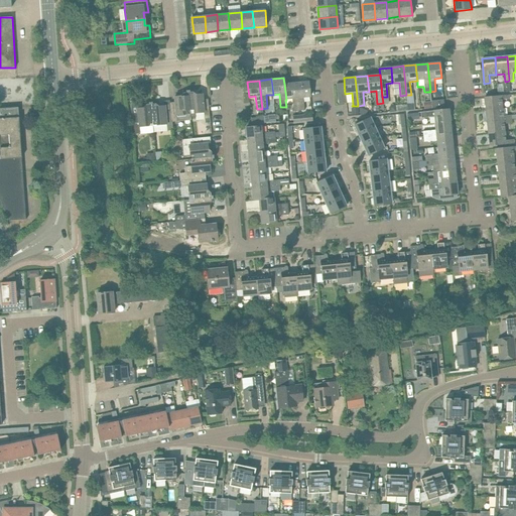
[(308,82),(295,83),(298,111),(304,110),(303,98),(310,97),(308,82)]
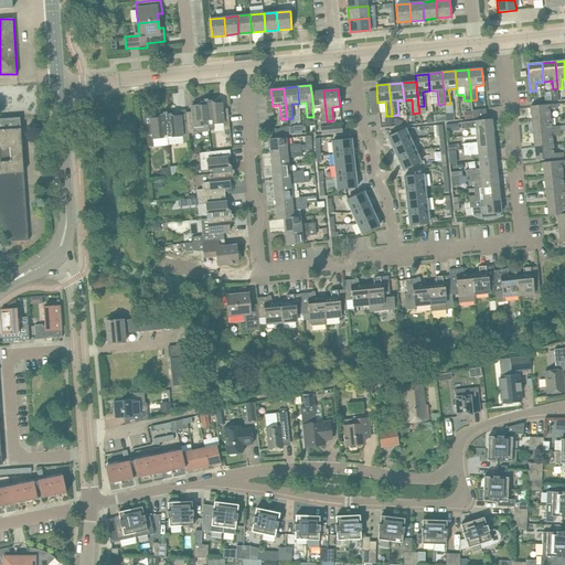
[(323,91),(311,92),(313,109),(320,108),(321,123),(327,121),(323,91)]
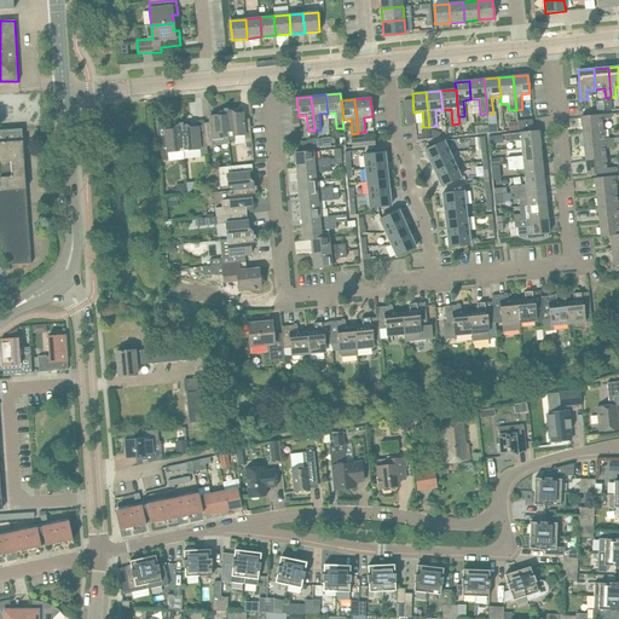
[(233,140),(232,136),(244,134),(244,143),(252,142),(249,119),(243,120),(243,113),(235,114),(232,111),(232,108),(225,109),(229,140),(233,140)]
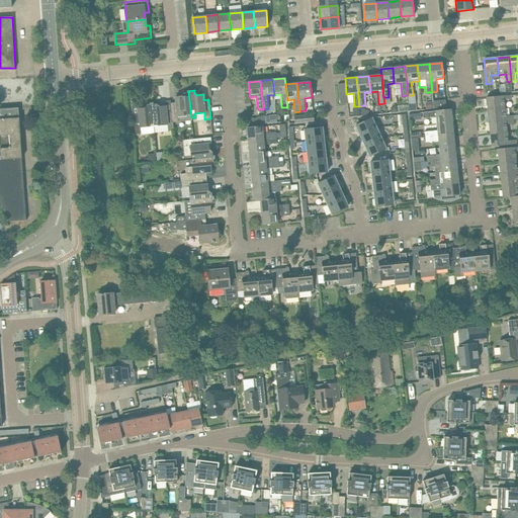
[(191,117),(188,91),(183,91),(183,94),(181,97),(175,97),(175,102),(170,103),(171,111),(173,131),(173,122),(178,122),(177,115),(186,114),(187,118),(191,117)]
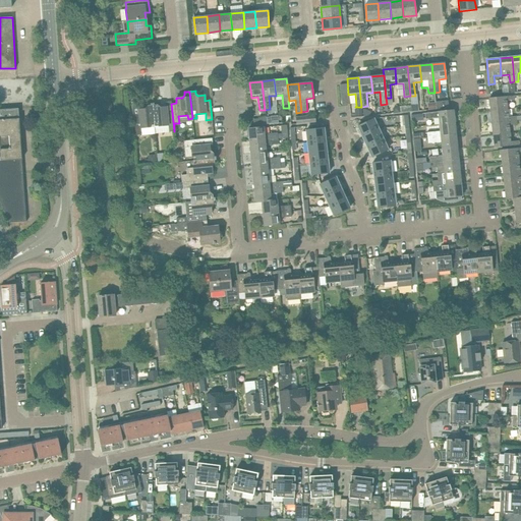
[(490,111),(508,109),(507,101),(515,101),(514,96),(488,98),(490,111)]
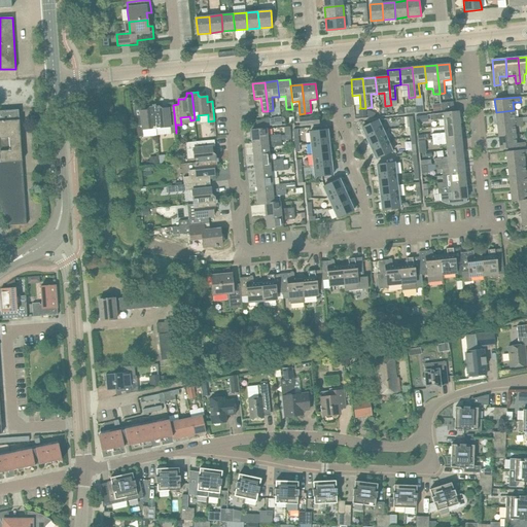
[(453,102),(441,103),(441,104),(442,110),(454,109),(453,102)]
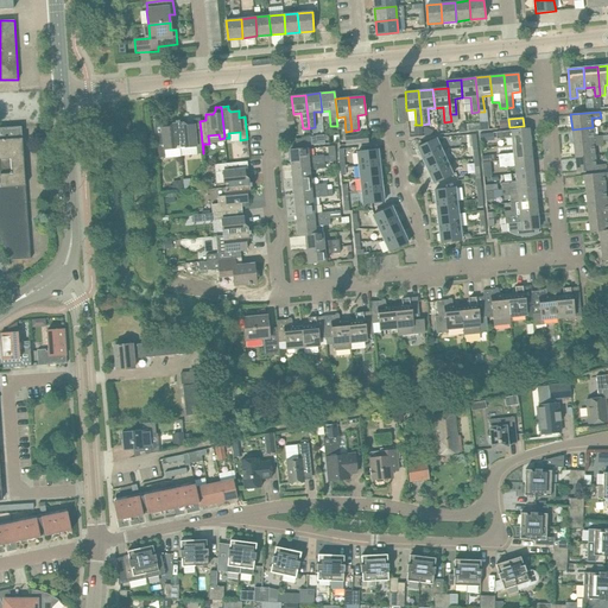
[(179,144),(177,120),(171,121),(171,125),(169,127),(162,128),(162,134),(156,135),(158,158),(165,157),(164,150),(176,149),(175,144),(179,144)]
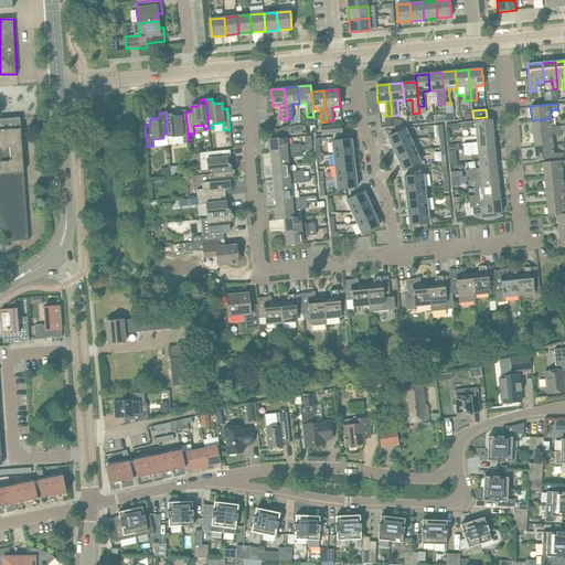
[(171,112),(164,112),(167,134),(171,132),(172,137),(182,136),(183,144),(189,142),(187,121),(181,121),(181,116),(173,117),(171,115),(171,112)]
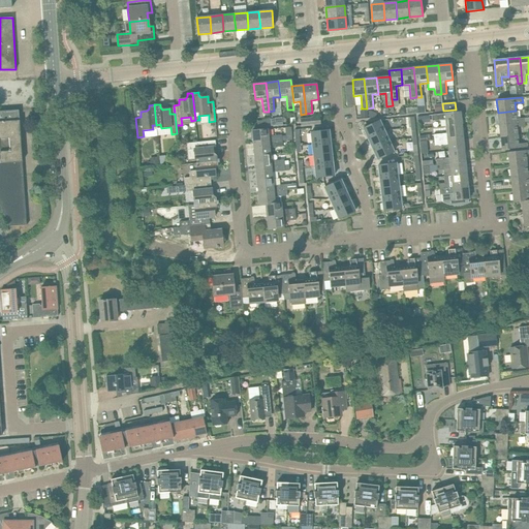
[(0,173),(23,172),(19,110),(0,111),(0,173)]
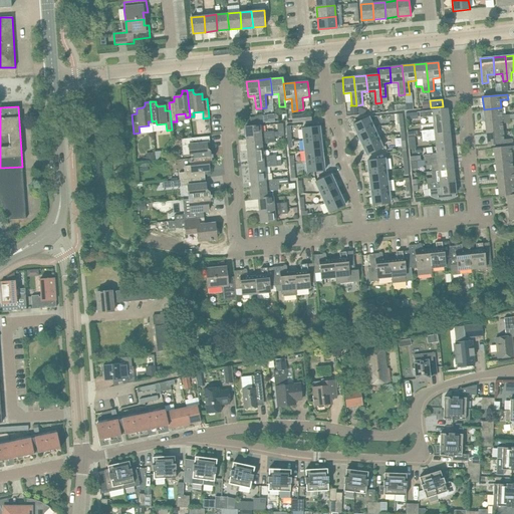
[(501,107),(484,109),(485,121),(510,119),(510,118),(509,115),(501,116),(501,107)]
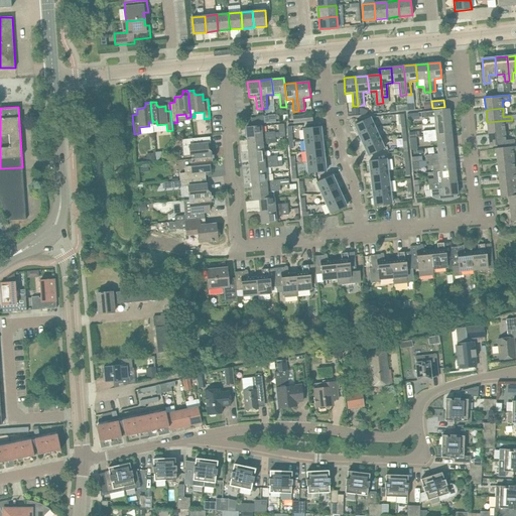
[(434,123),(450,122),(448,109),(420,112),(420,118),(433,117),(434,123)]
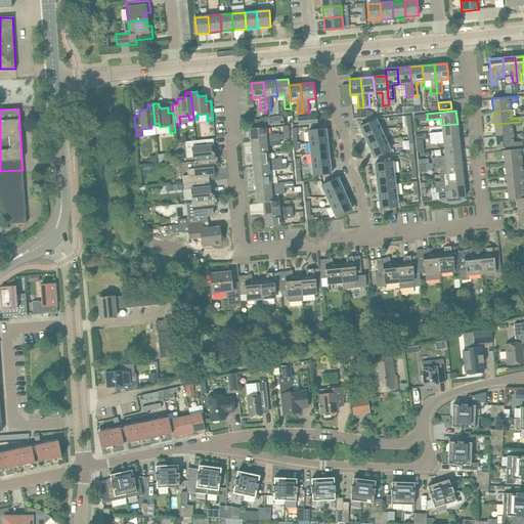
[(364,138),(381,130),(376,120),(359,127),(364,138)]
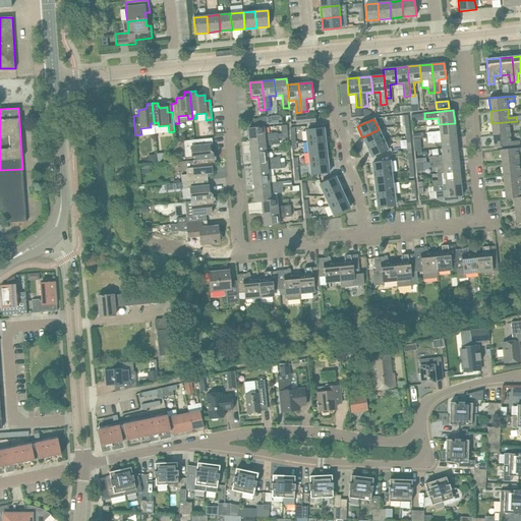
[(517,124),(517,121),(491,123),(493,135),(510,133),(509,125),(517,124)]
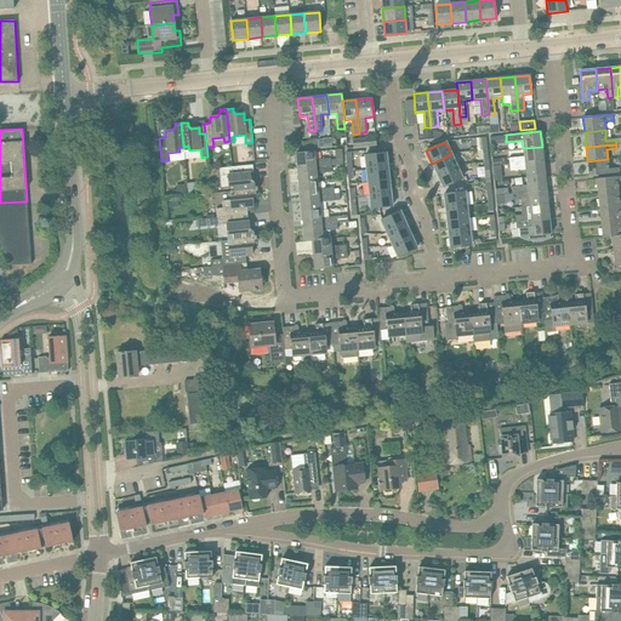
[(542,147),(523,148),(523,157),(508,158),(508,165),(543,161),(542,147)]
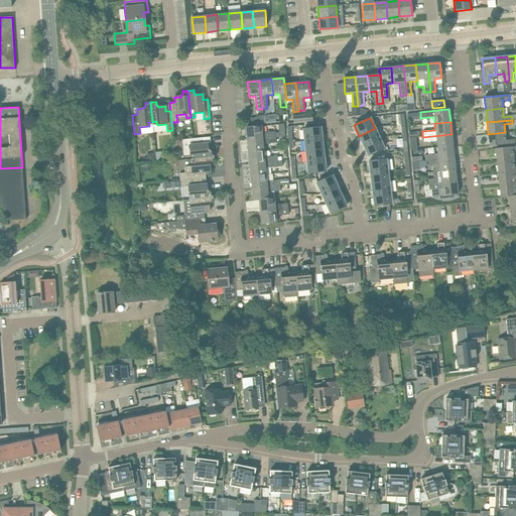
[(247,140),(274,137),(274,132),(262,134),(261,126),(246,128),(247,140)]
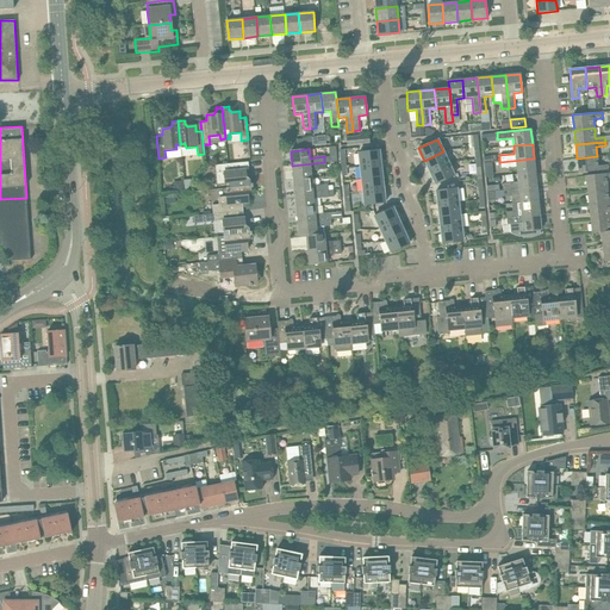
[(360,167),(380,165),(379,150),(358,153),(360,167)]
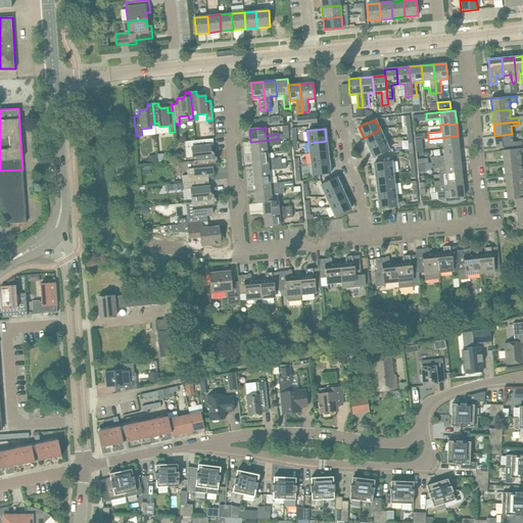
[(384,140),(380,130),(364,138),(368,147),(384,140)]
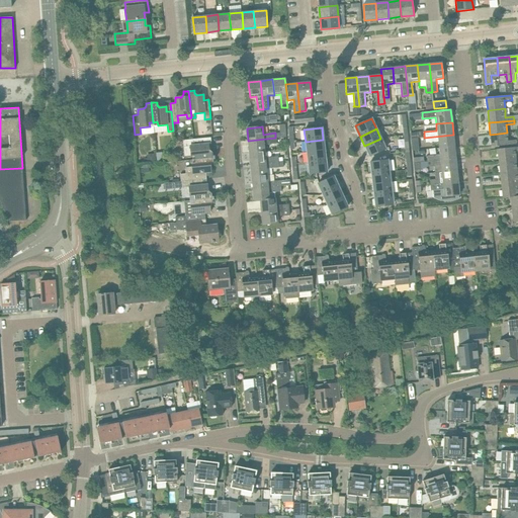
[(507,133),(490,135),(491,147),(501,146),(516,145),(516,141),(508,142),(507,133)]
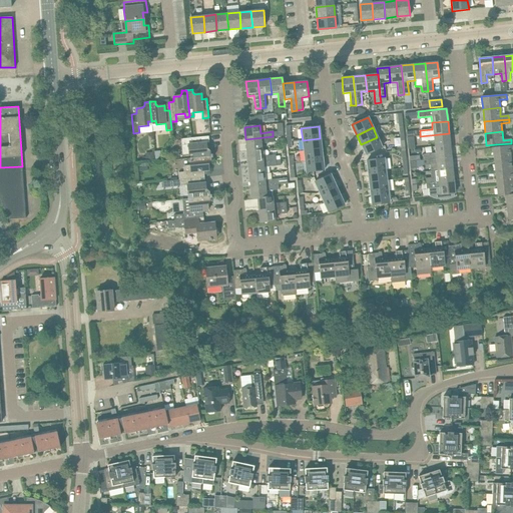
[(450,145),(449,133),(420,136),(421,141),(433,140),(434,146),(450,145)]
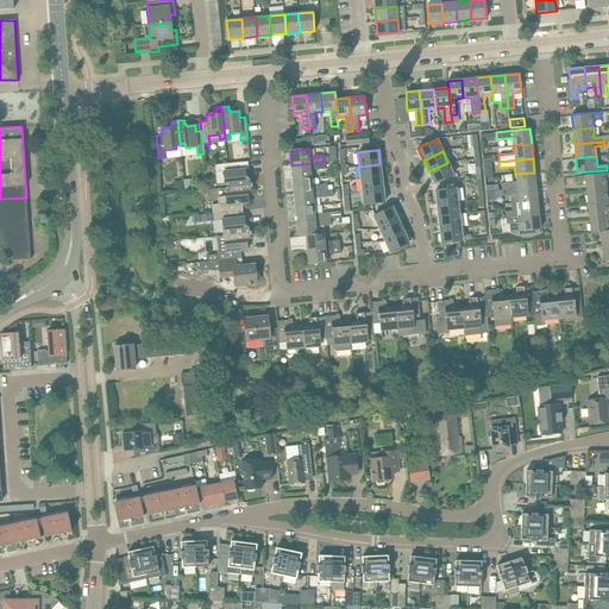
[(325,169),(324,162),(292,165),(293,180),(311,179),(311,170),(325,169)]
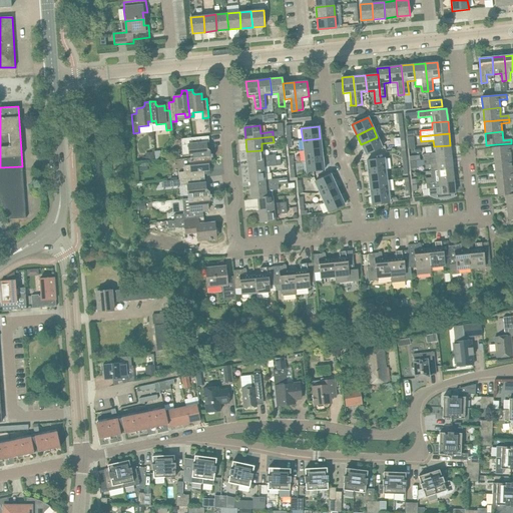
[(193,157),(212,155),(211,150),(209,150),(206,148),(205,142),(200,143),(200,137),(181,139),(181,146),(188,145),(189,155),(192,154),(193,157)]
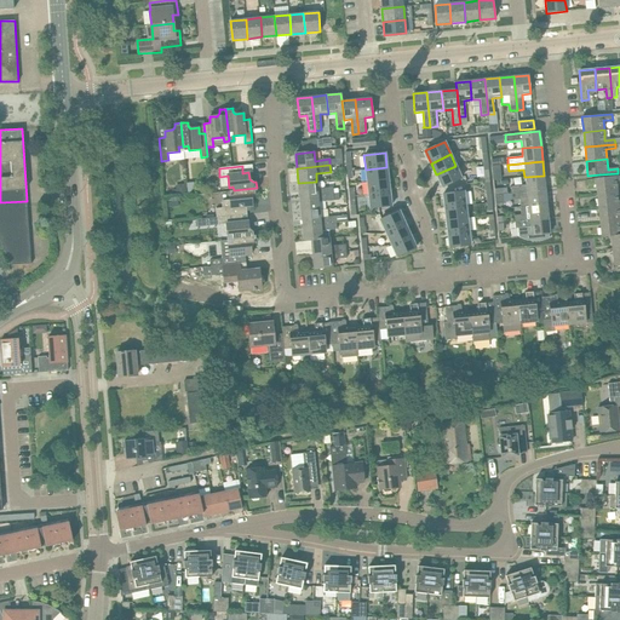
[(455,166),(436,174),(442,187),(461,178),(455,166)]
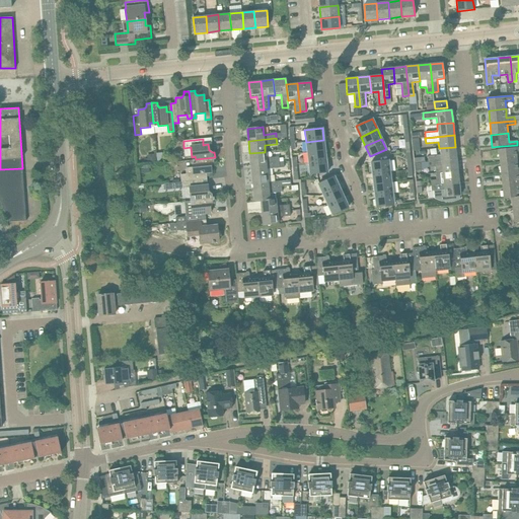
[(325,150),(323,140),(306,142),(307,153),(325,150)]
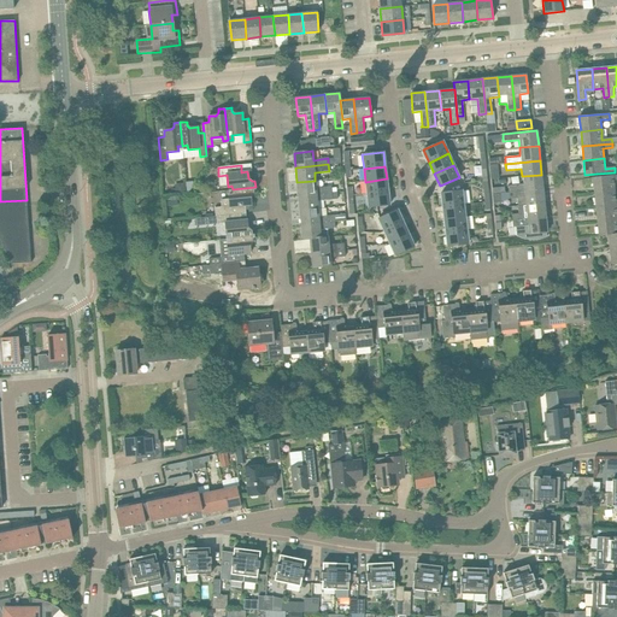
[(541,175),(522,176),(523,184),(507,186),(507,192),(542,188),(541,175)]
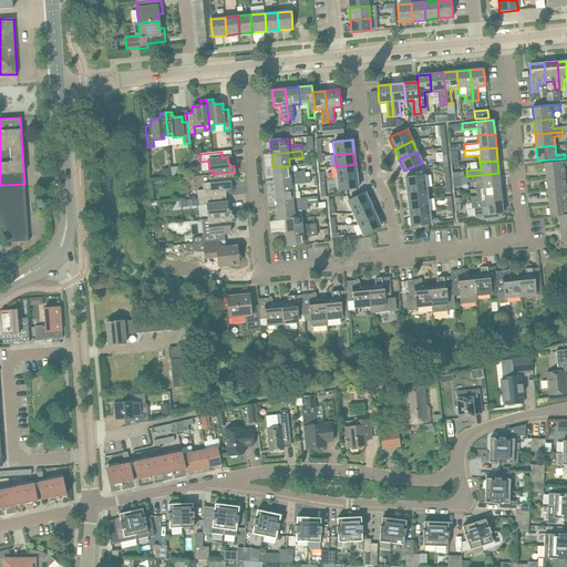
[(546,177),(565,175),(564,166),(566,165),(566,161),(544,163),(546,177)]
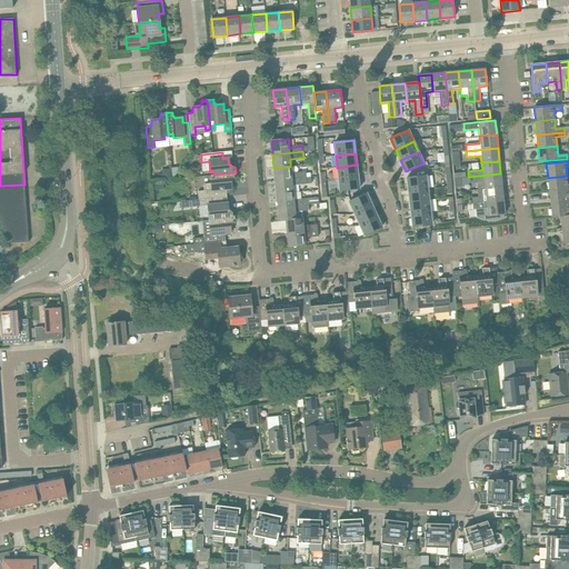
[(449,162),(445,162),(440,163),(440,169),(446,168),(447,186),(451,185),(449,162)]
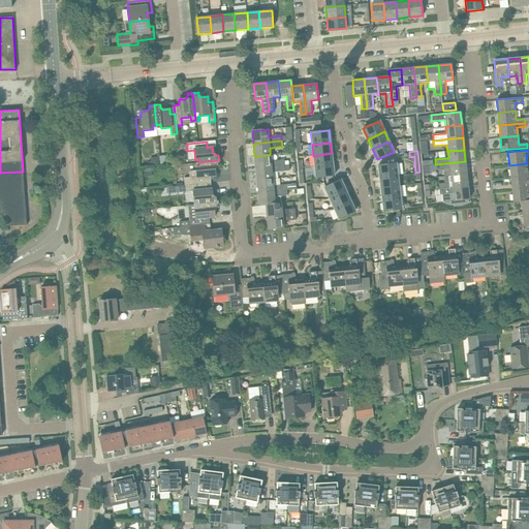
[(333,165),(332,153),(313,156),(314,167),(333,165)]
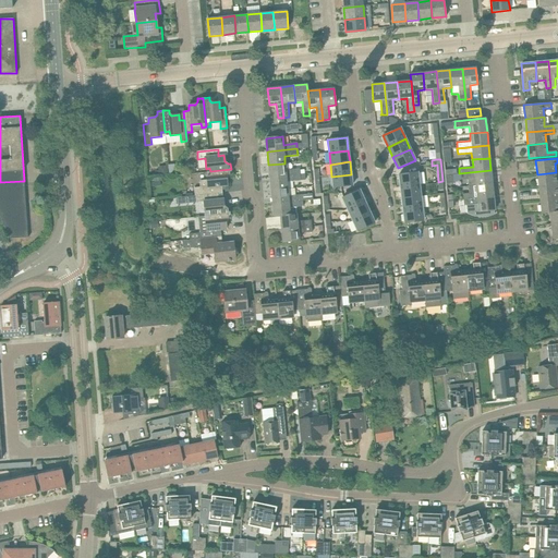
[(284,164),(268,165),(269,178),(300,174),(299,169),(286,170),(284,164)]
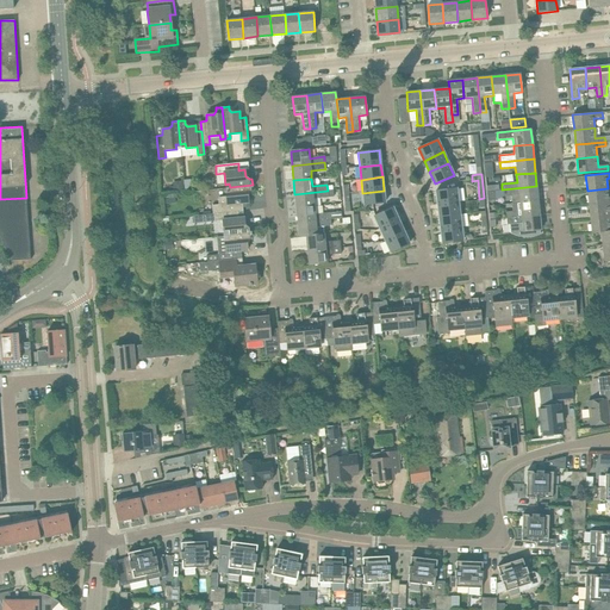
[(226,194),(226,198),(218,198),(219,206),(212,206),(213,215),(219,213),(238,211),(243,211),(242,203),(248,203),(248,195),(250,192),(253,192),(253,185),(230,187),(230,193),(226,194)]
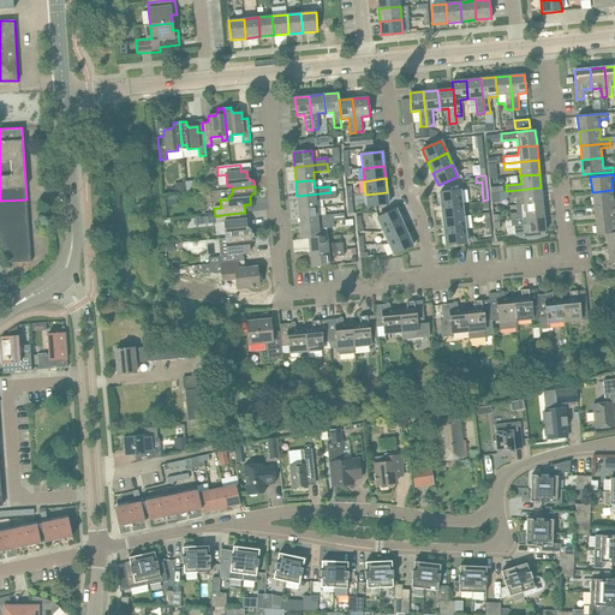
[(541,187),(506,191),(507,198),(523,197),(523,204),(542,203),(541,187)]
